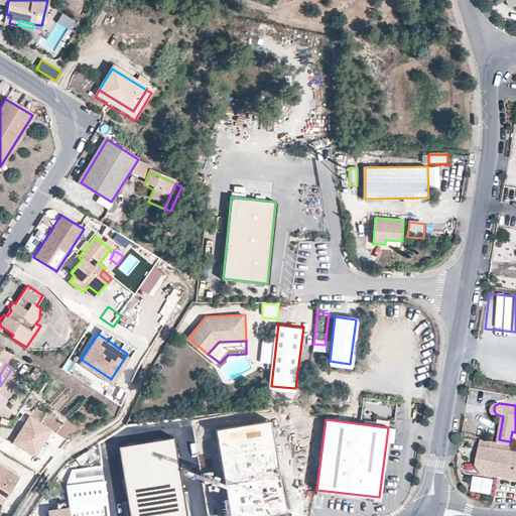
[(514,441),(510,441),(499,439),(482,436),(477,464),(483,476),(515,482),(515,455),(512,454),(514,441)]
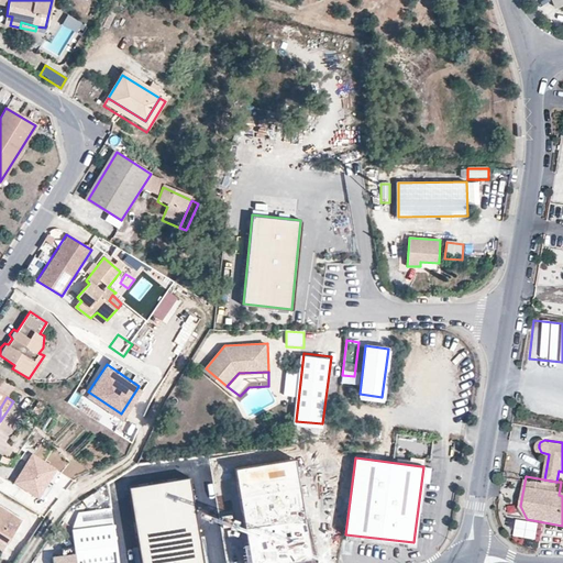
[(239,522),(238,490),(221,492),(222,523),(239,522)]
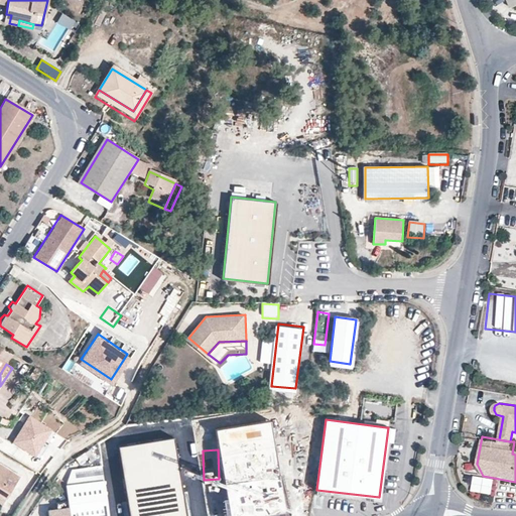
[(0,506),(19,474),(0,463),(0,506)]
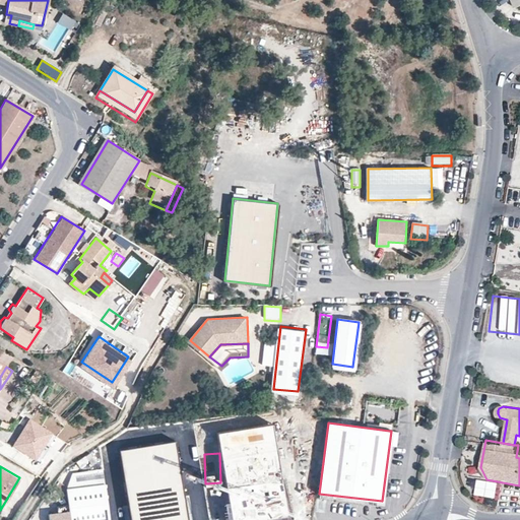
[(109,519),(104,483),(102,469),(71,472),(66,488),(67,502),(69,519),(109,519)]
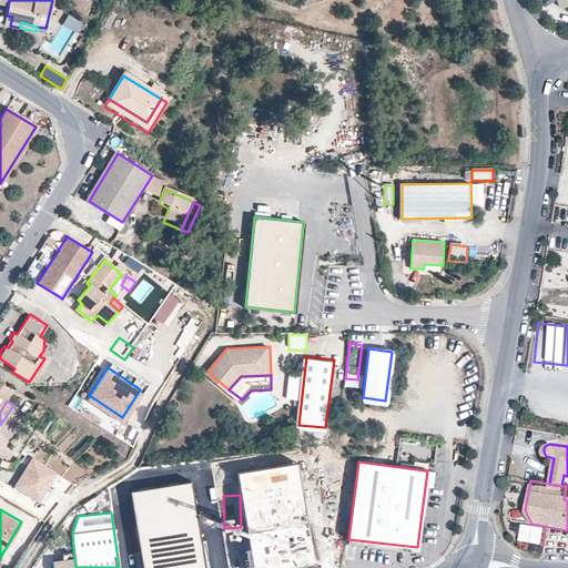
[(213,567),(211,543),(162,548),(163,567),(213,567)]
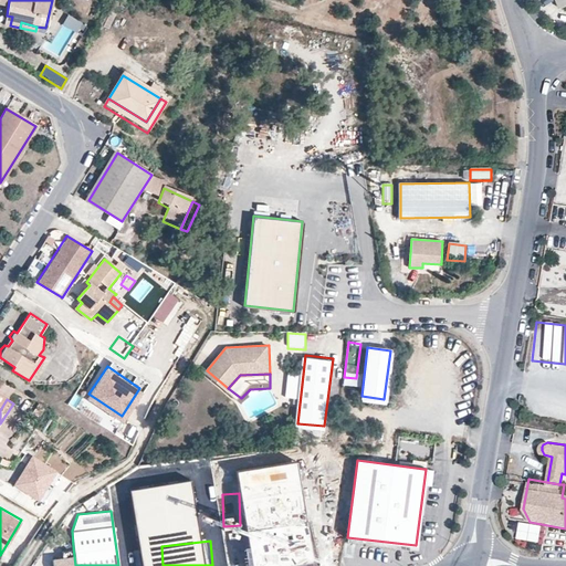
[(52,565),(75,565),(73,546),(61,547),(62,553),(51,554),(52,565)]
